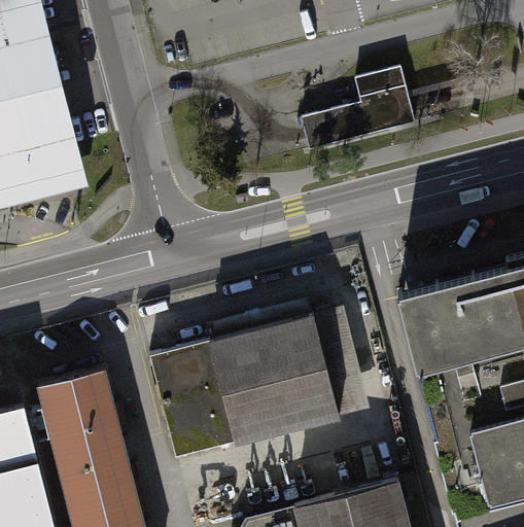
[(0,0),(0,199),(86,178),(41,0),(0,0)]
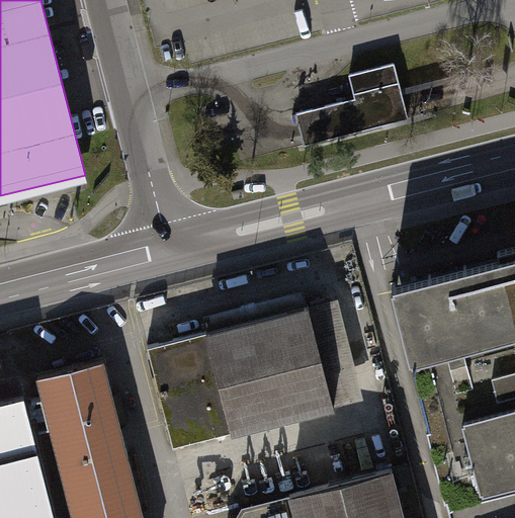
[(412,117),(398,62),(352,74),(358,97),(299,112),(308,144),(412,117)]
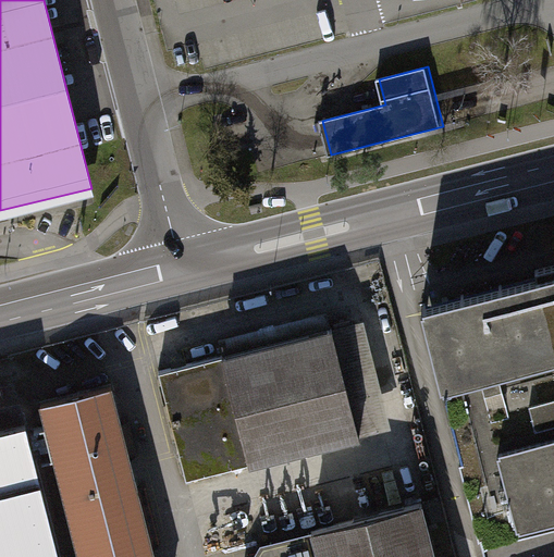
[(489,545),(553,529),(553,275),(429,306),(489,545)]
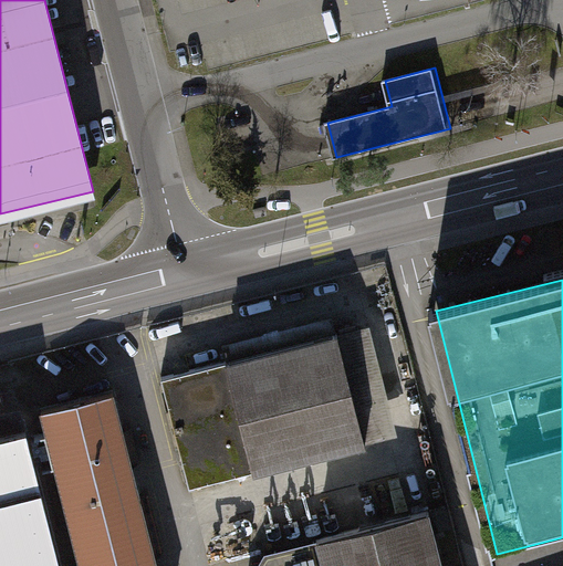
[(358,443),(332,341),(168,381),(195,485),(358,443)]
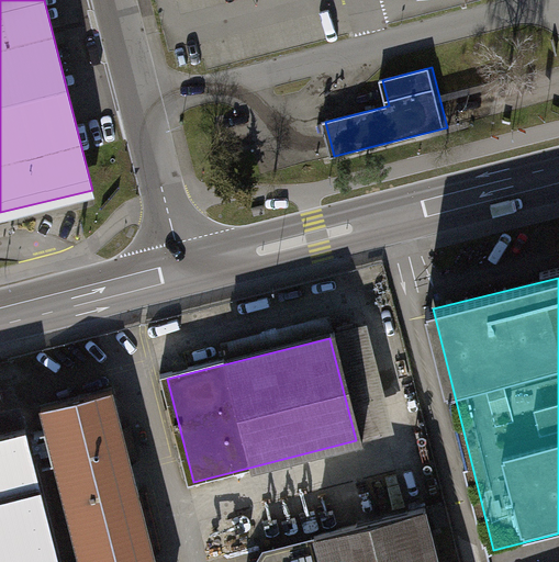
[(152,561),(113,402),(41,419),(75,561),(152,561)]
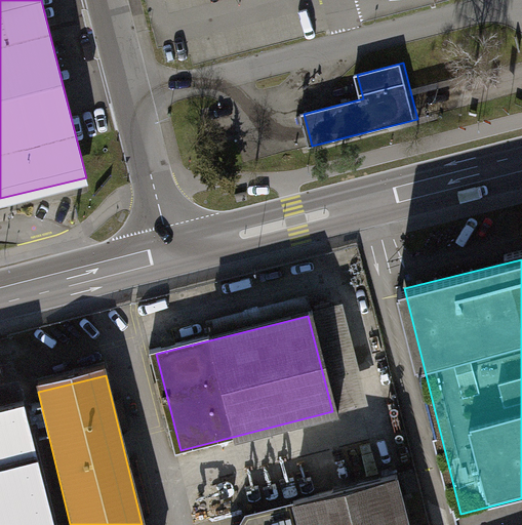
[(0,524),(52,524),(18,391),(0,395),(0,524)]
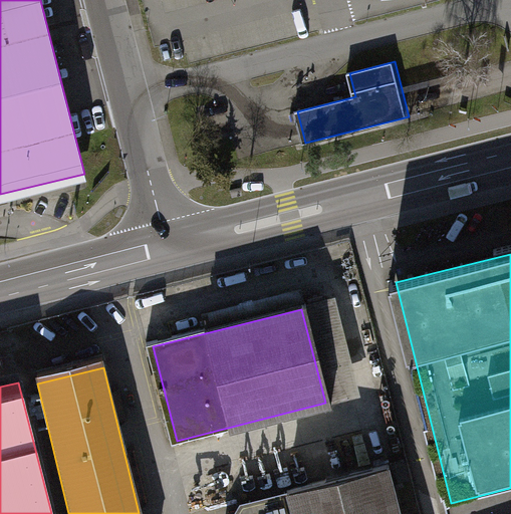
[(404,513),(395,474),(289,500),(292,513),(404,513)]
